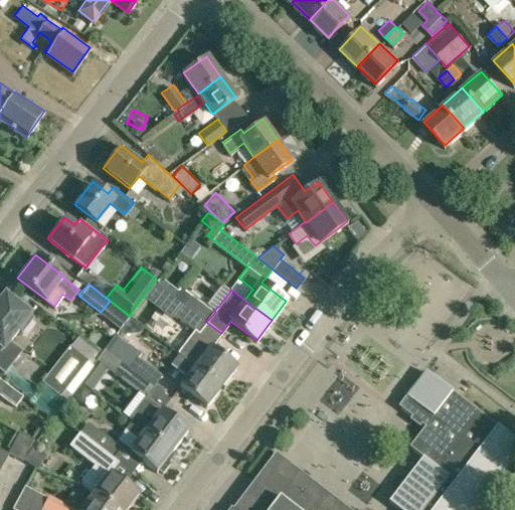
[(190,293),(182,303),(206,322),(215,312),(214,311),(190,293)]
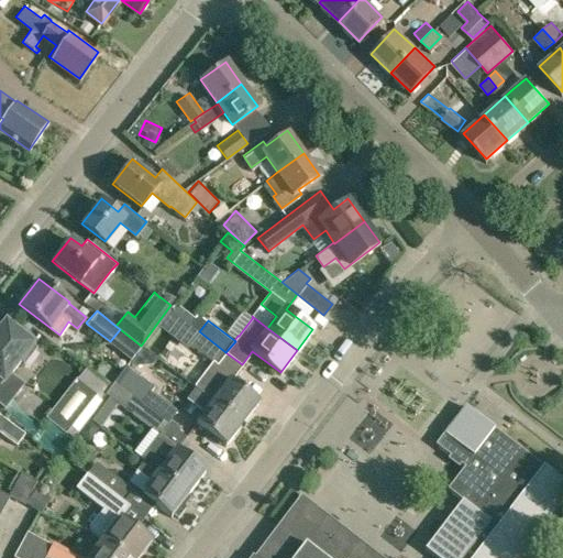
[(34,342),(7,321),(0,328),(0,401),(6,405),(23,382),(11,372),(34,342)]
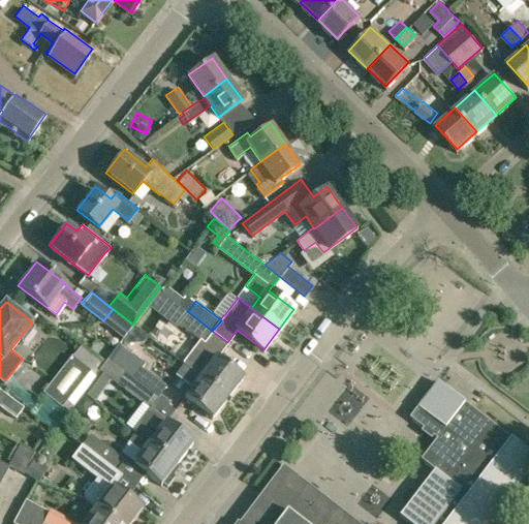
[(212,331),(187,311),(178,321),(198,338),(204,342),(212,331)]
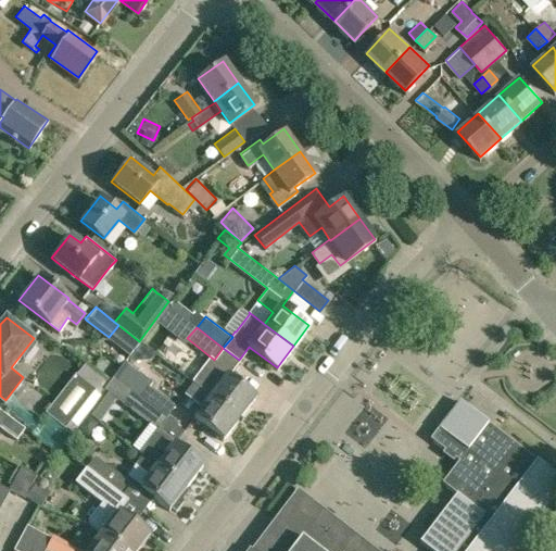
[(200,367),(191,379),(239,416),(256,395),(228,374),(239,360),(223,348),(214,360),(209,355),(200,367)]
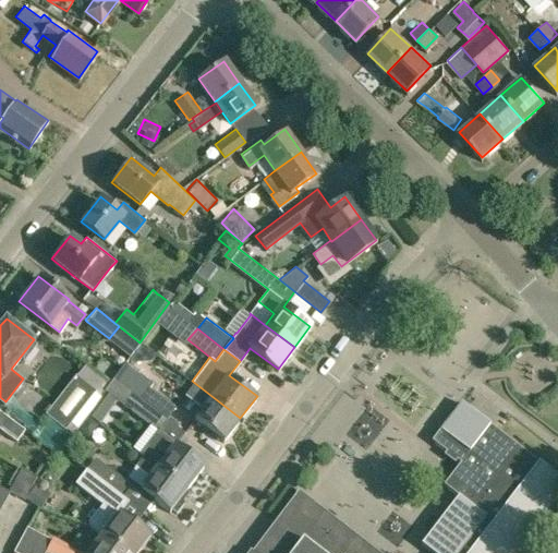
[(102,387),(111,377),(95,362),(86,372),(102,387)]
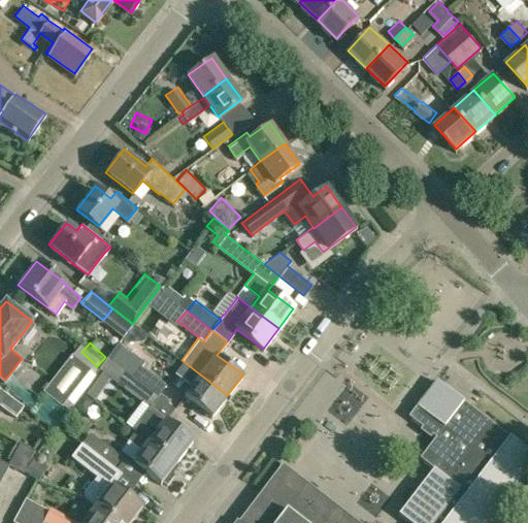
[(91,368),(72,354),(44,390),(62,404),(91,368)]
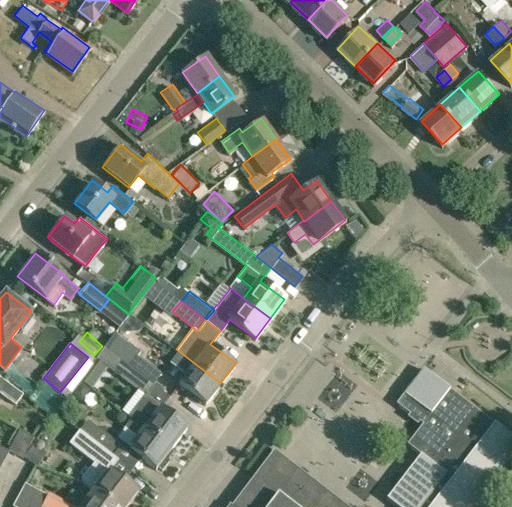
[(112,367),(120,373),(145,392),(152,382),(127,363),(129,362),(121,356),(120,357),(105,345),(92,360),(100,366),(112,367)]
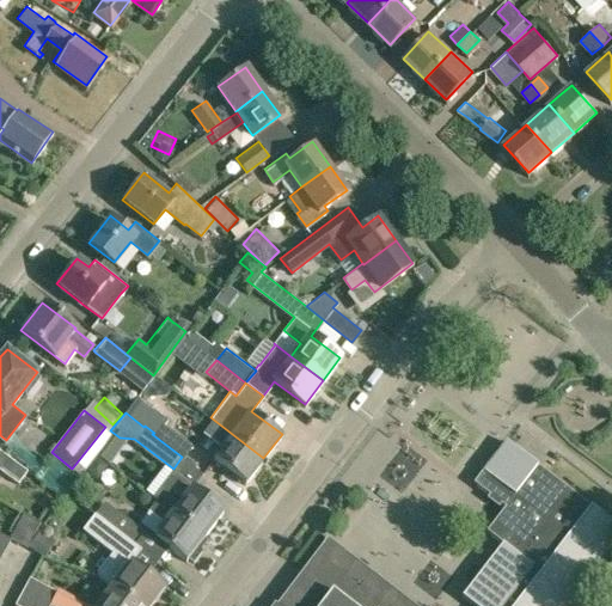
[(263,458),(210,417),(201,430),(216,441),(219,438),(225,441),(213,457),(246,482),(263,458)]
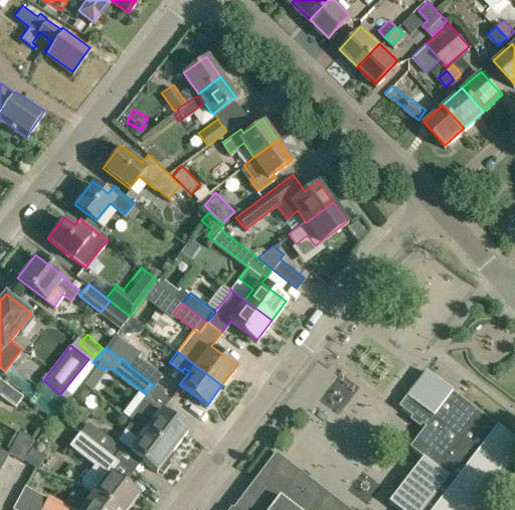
[(137,355),(130,364),(128,365),(153,384),(162,374),(137,355)]
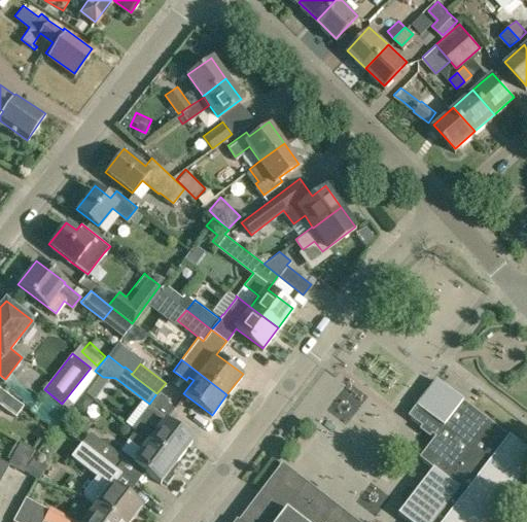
[(418,455),(432,465),(397,512),(410,521),(409,521),(482,521),(526,464),(526,448),(434,377),(407,414),(434,435),(418,455)]
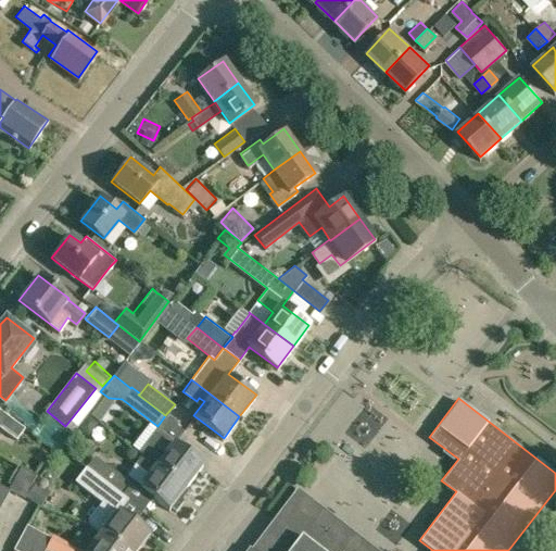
[(0,425),(16,437),(24,426),(1,409),(0,410),(0,425)]
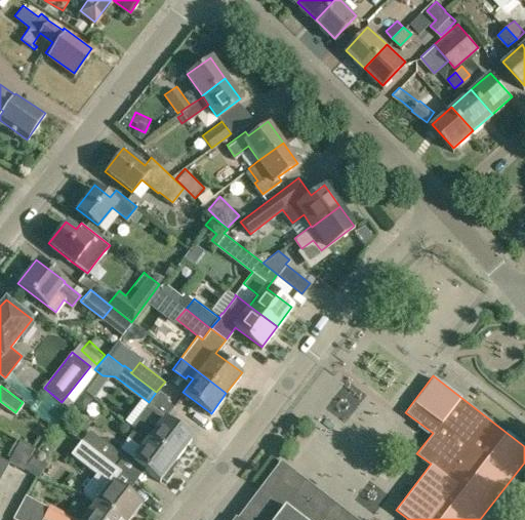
[(134,428),(174,458),(190,438),(163,418),(166,414),(153,404),(144,416),(135,428),(134,428)]
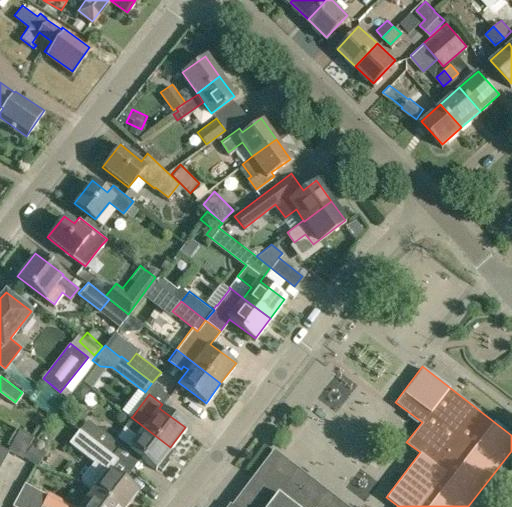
[(170,447),(131,417),(126,425),(138,434),(129,445),(129,446),(156,467),(157,464),(162,468),(169,458),(165,455),(170,447)]
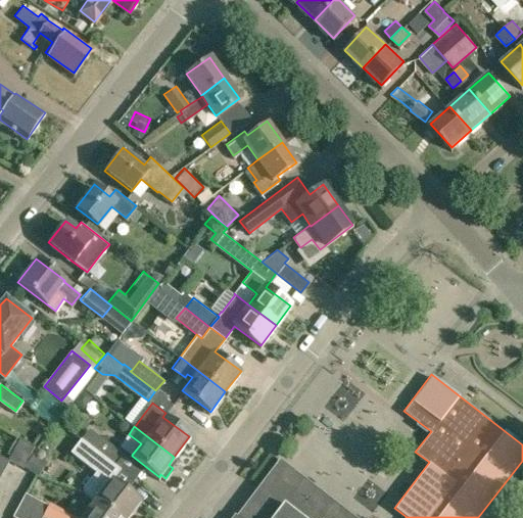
[(81,438),(115,464),(124,453),(98,433),(97,434),(89,428),(85,433),(81,438)]
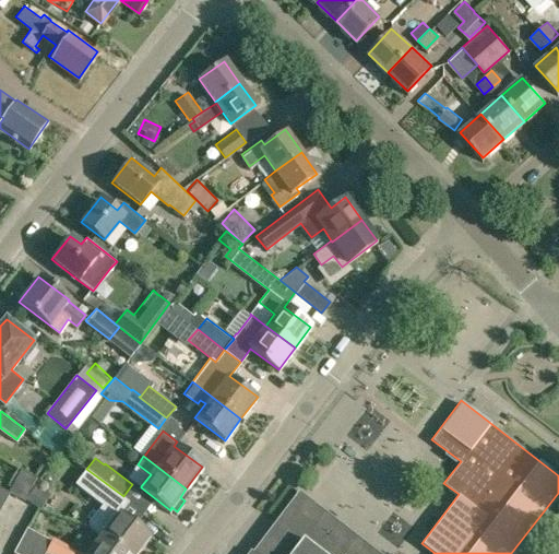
[(123,496),(86,469),(78,480),(114,508),(123,496)]
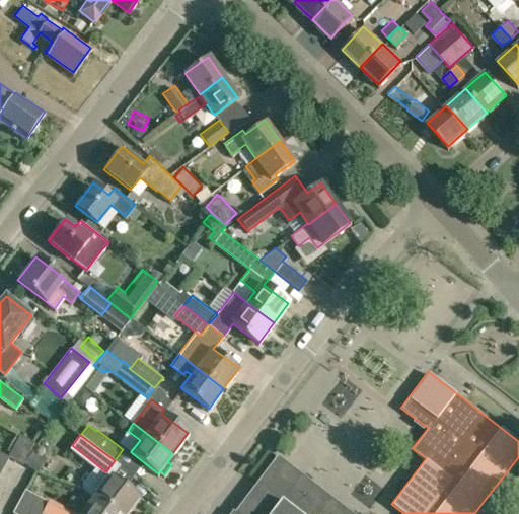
[(0,470),(8,455),(0,450),(0,470)]
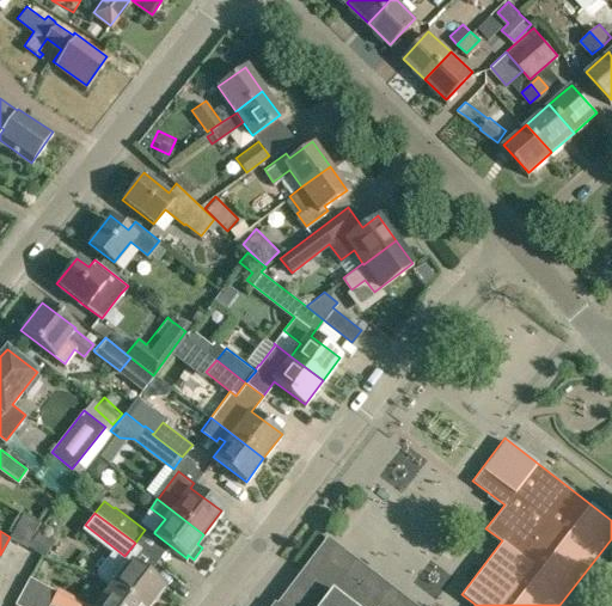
[(420,605),(328,534),(276,601),(274,599),(269,605),(420,605)]
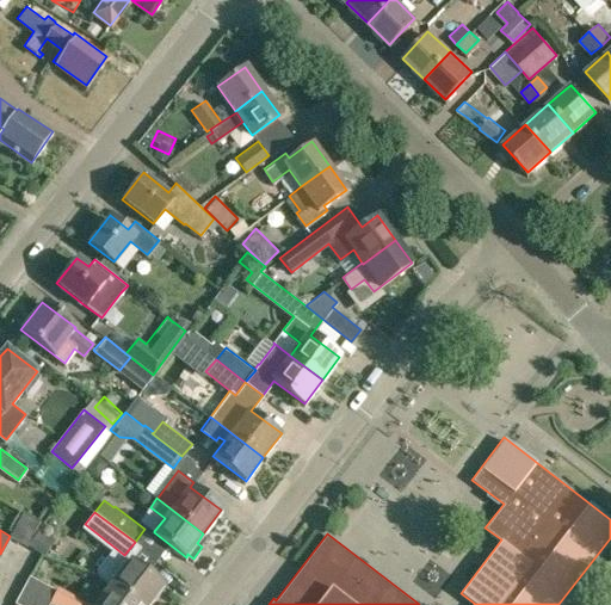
[(128,559),(110,582),(139,604),(148,604),(164,586),(128,559)]
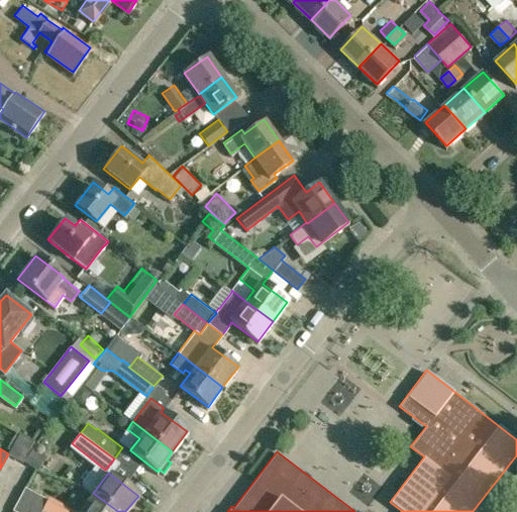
[(24,486),(18,498),(41,510),(47,498),(24,486)]
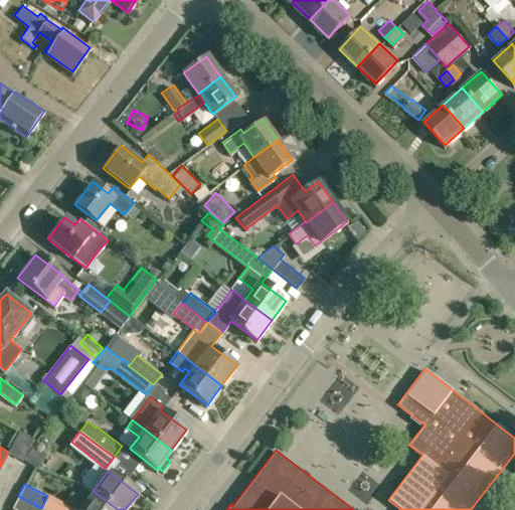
[(117,509),(93,491),(77,509),(117,509)]
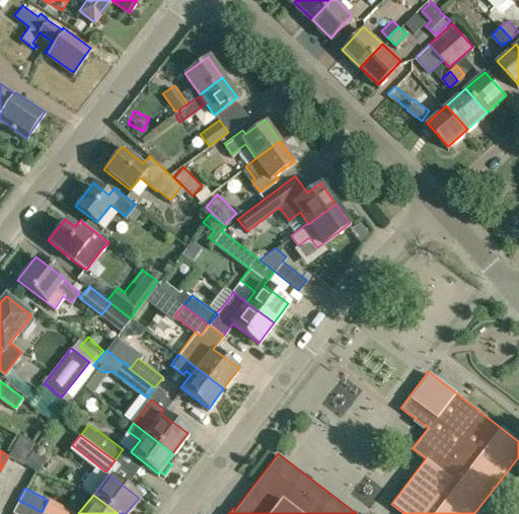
[(40,513),(42,512),(18,500),(12,510),(18,513),(40,513)]
